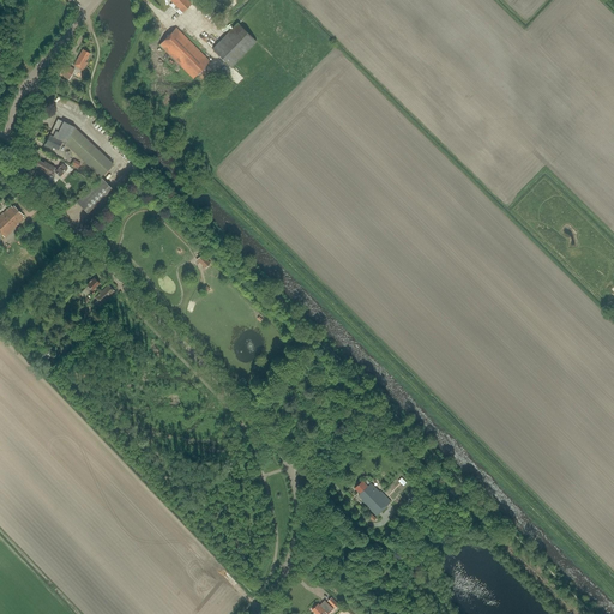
[(170,0),(184,12),(192,4),(187,0),(170,0)]
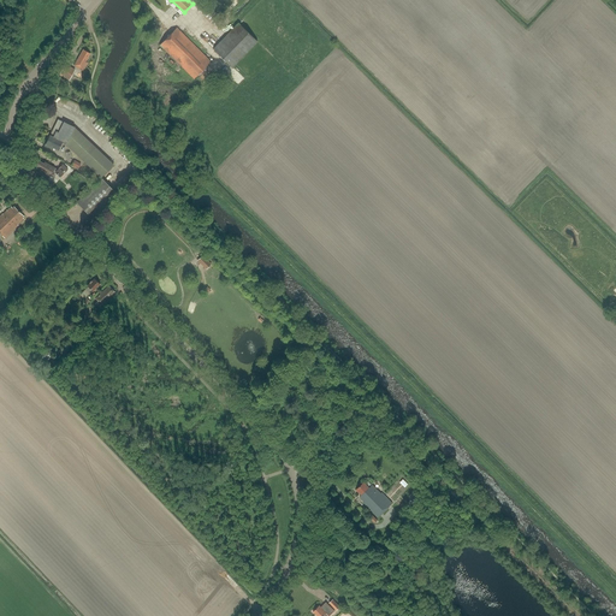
[(218,25),(225,17),(214,7),(207,15),(218,25)]
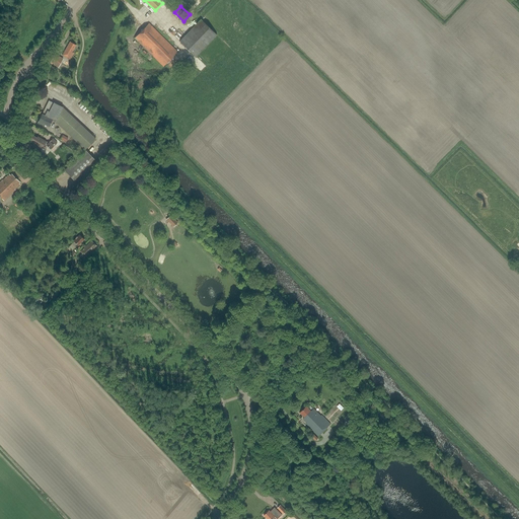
[(201,18),(179,41),(196,56),(217,33),(201,18)]
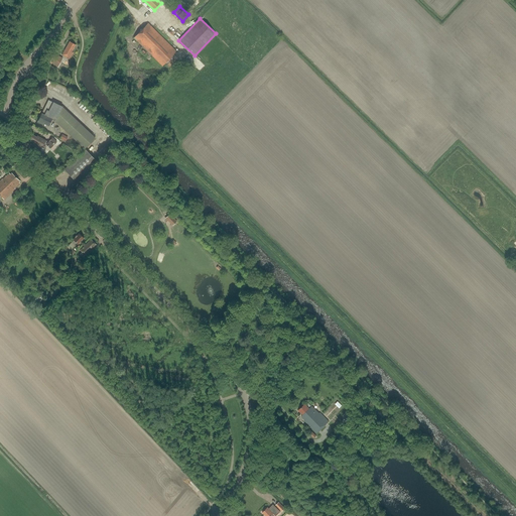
[(169,69),(177,60),(173,55),(176,51),(148,23),(133,38),(162,67),(164,65),(169,69)]
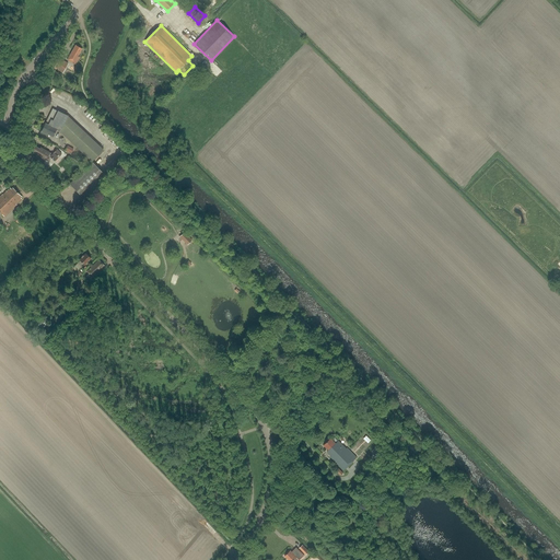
[(76,45),(68,60),(73,63),(82,49),(76,45)]
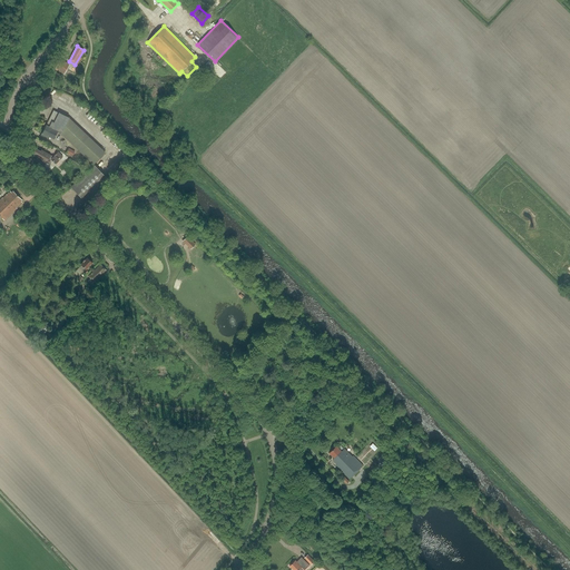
[(64,76),(69,66),(60,60),(55,70),(64,76)]
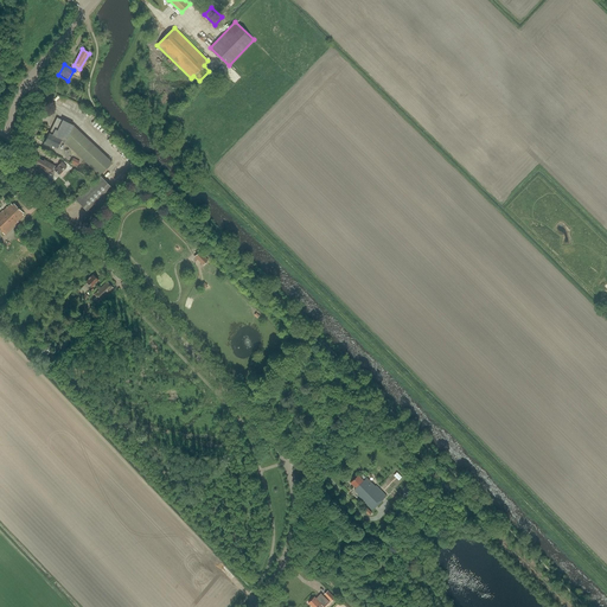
[(74,155),(76,153),(100,174),(112,163),(74,126),(69,123),(70,122),(66,121),(65,121),(63,120),(63,121),(57,117),(50,134),(49,134),(44,144),(50,146),(50,145),(57,148),(61,140),(65,142),(72,148),(69,152),(74,155)]
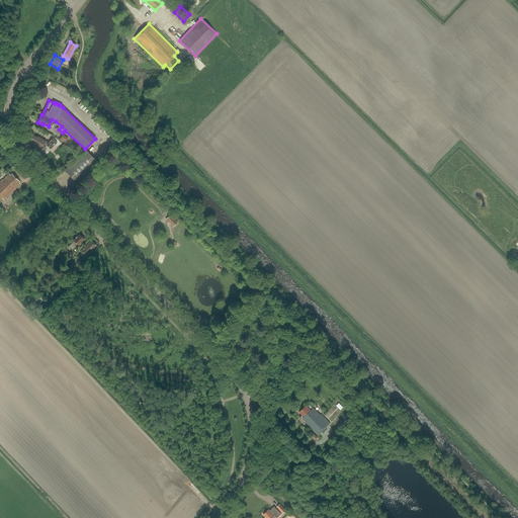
[(51,149),(57,143),(53,139),(49,143),(37,137),(36,138),(32,136),(32,137),(31,136),(30,139),(31,139),(30,140),(35,143),(34,144),(41,148),(42,148),(45,149),(47,146),(46,146),(47,145),(51,149)]
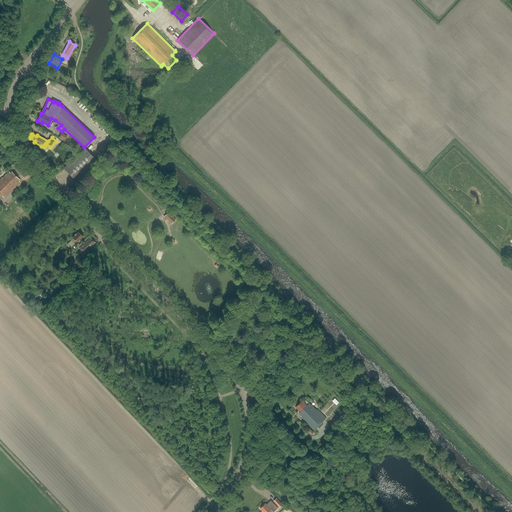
[(104,145),(99,151),(103,155),(108,150),(104,145)]
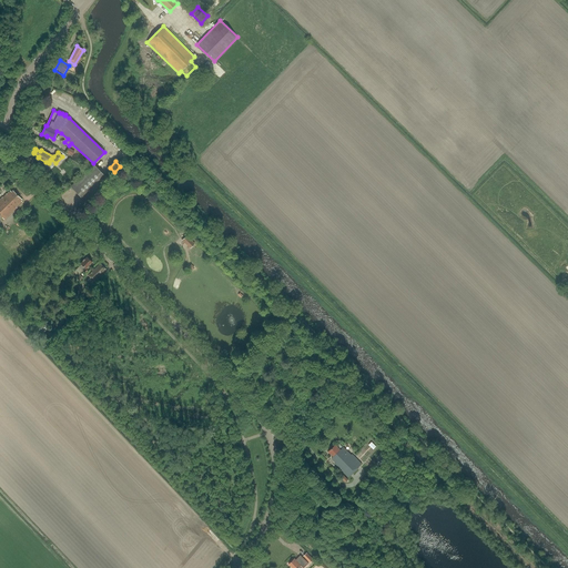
[(84,201),(108,179),(93,164),(70,186),(84,201)]
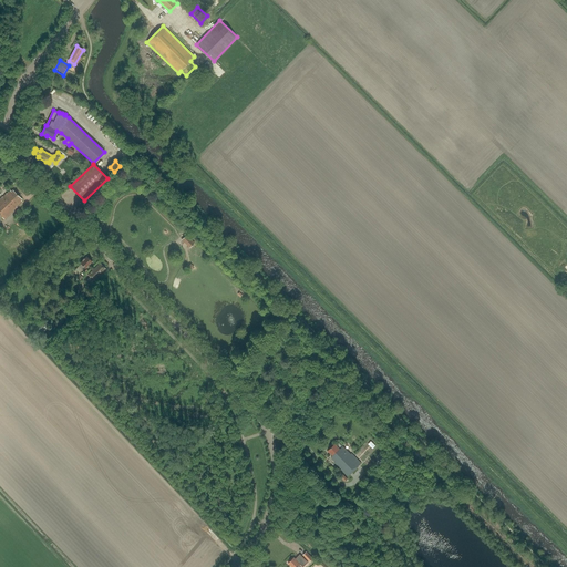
[(0,212),(18,195),(13,191),(11,192),(10,191),(7,194),(2,197),(0,199),(0,212)]
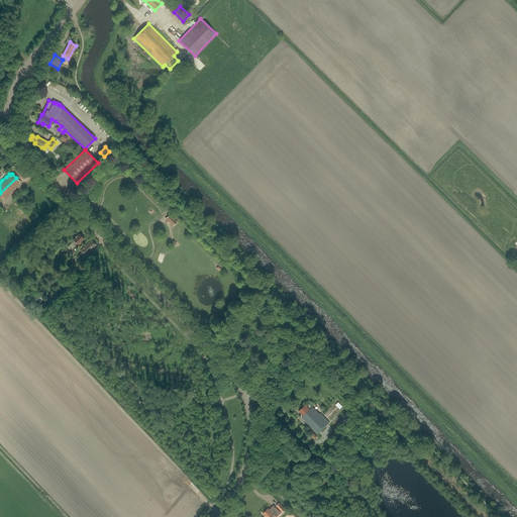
[(16,178),(0,193),(0,196),(4,200),(15,190),(15,189),(20,184),(19,183),(20,182),(16,178)]
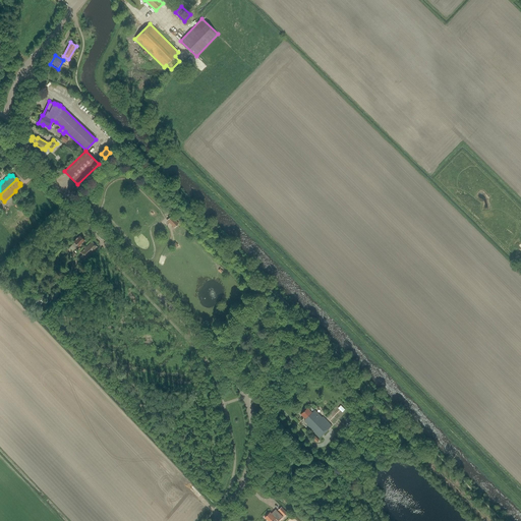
[(167,221),(174,228),(179,224),(172,216),(167,221)]
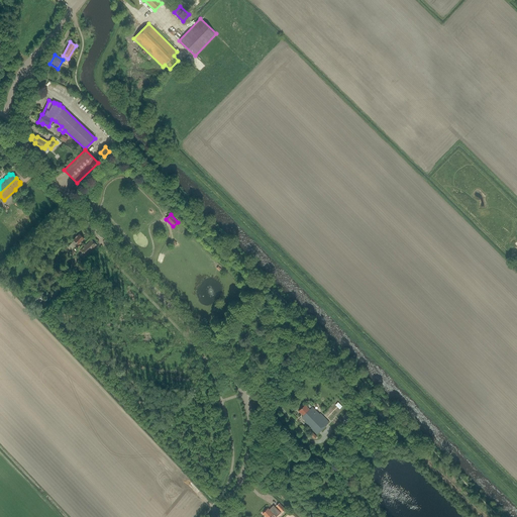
[(84,238),(79,233),(73,239),(74,240),(68,246),(71,249),(77,243),(79,244),(82,241),(81,241),(84,238)]
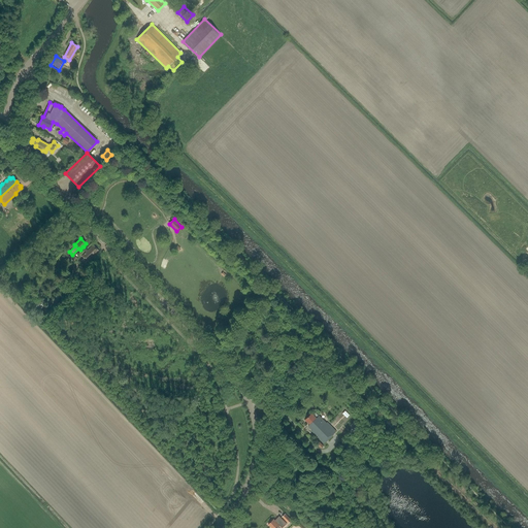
[(84,264),(98,251),(93,245),(81,256),(85,258),(81,261),(84,264)]
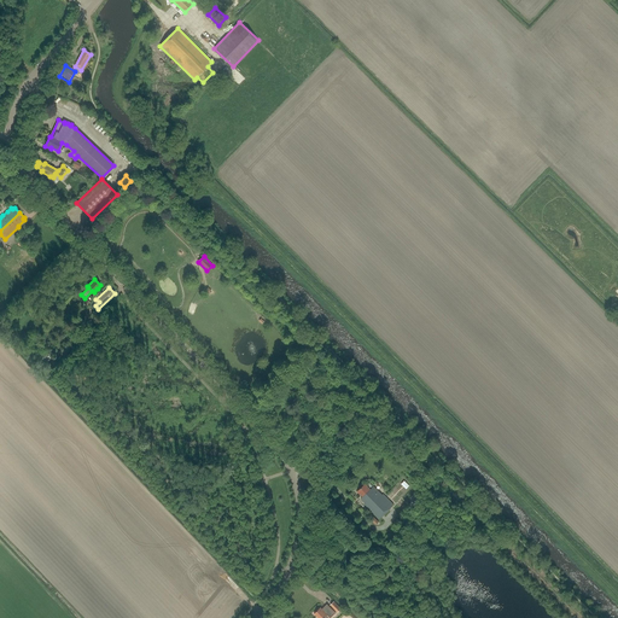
[(54,356),(52,354),(45,361),(50,366),(54,361),(52,359),(54,356)]
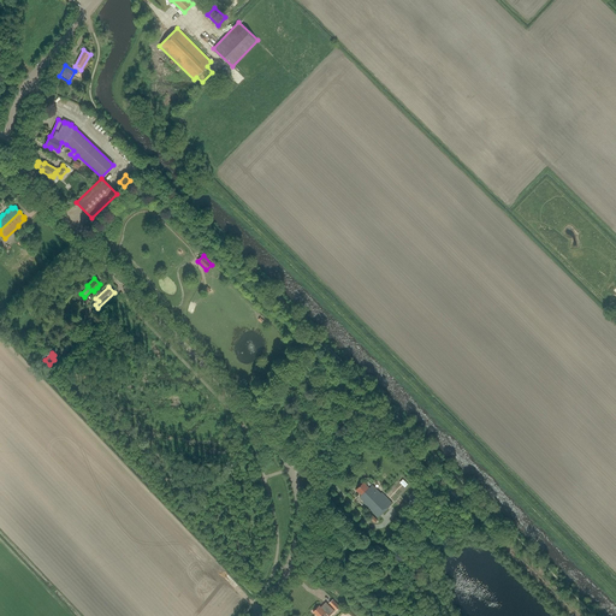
[(378,517),(392,503),(381,492),(380,493),(372,485),(369,487),(363,481),(356,490),(362,495),(360,497),(365,502),(363,502),(378,517)]
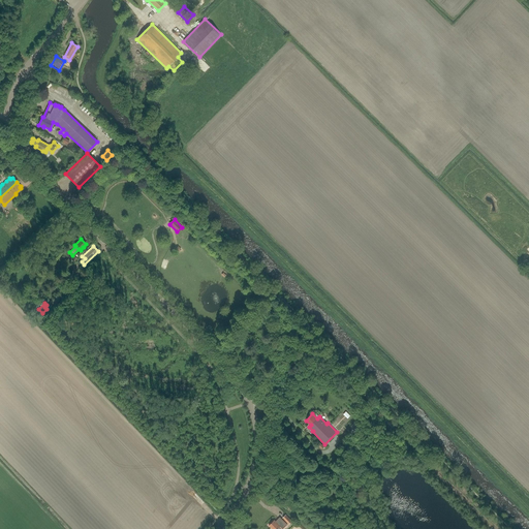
[(289,524),(292,521),(286,515),(283,518),(289,524)]
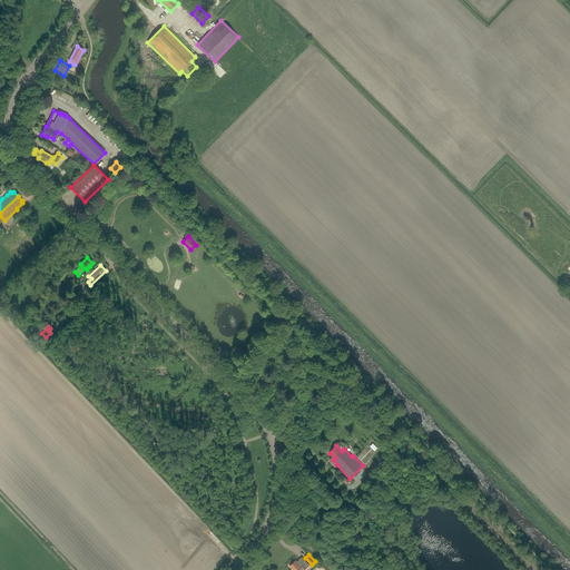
[(305,569),(310,566),(302,558),(297,562),(295,560),(290,566),(293,569),(298,569),(302,567),(304,569),(305,569)]
